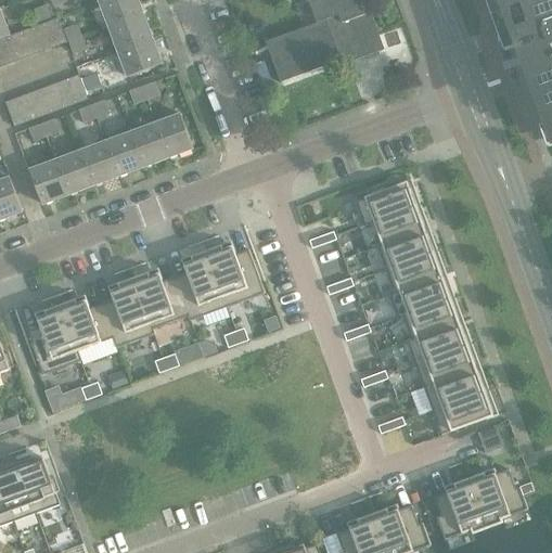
[(141,13),(136,0),(101,0),(98,1),(106,26),(141,13)]
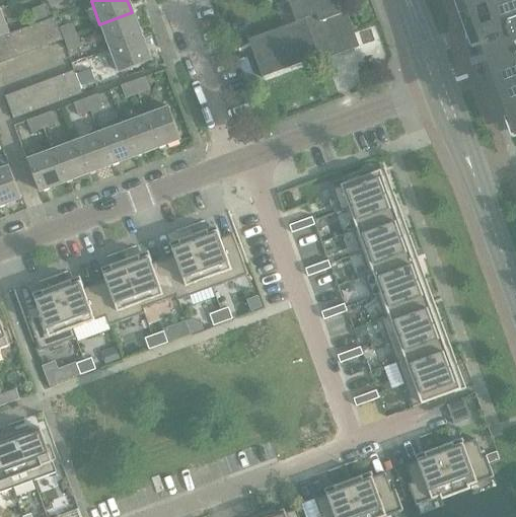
[(288,0),(295,21),(246,39),(262,77),(329,52),(330,55),(357,46),(345,11),(340,13),(335,0),(288,0)]
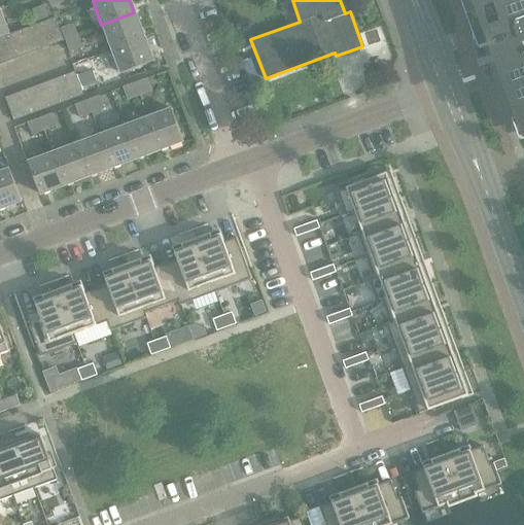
[(523,124),(523,0),(473,0),(492,50),(495,49),(499,61),(496,63),(520,126),(523,124)]
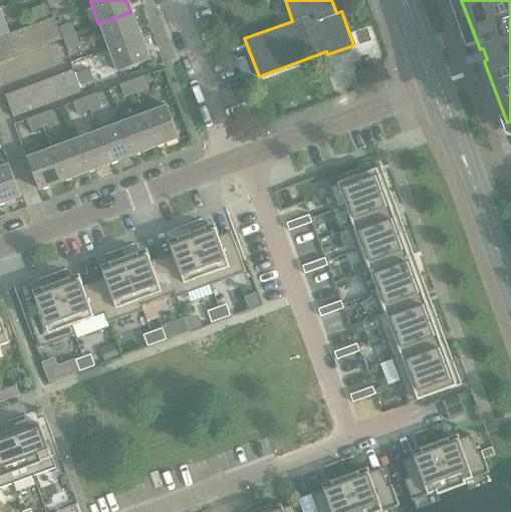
[(29,8),(33,20),(45,16),(41,4),(29,8)]
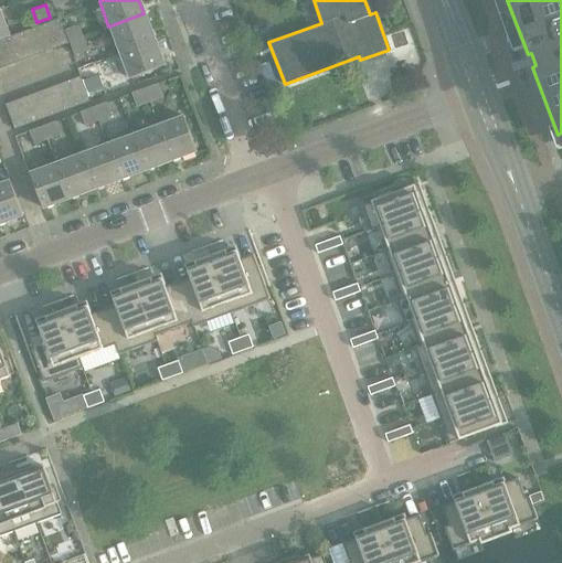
[(144,13),(108,27),(118,52),(152,39),(144,13)]
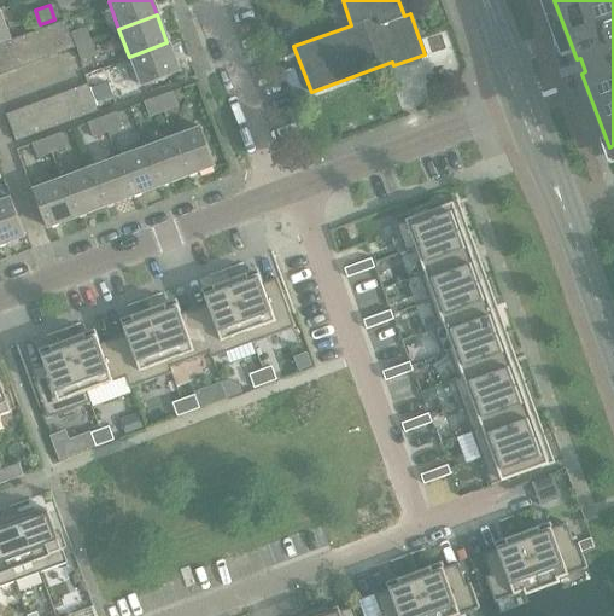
[(63,19),(48,25),(58,52),(72,47),(63,19)]
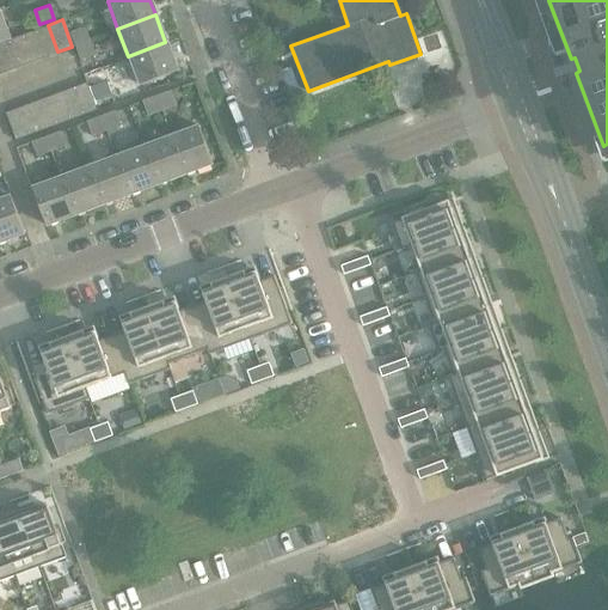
[(57,52),(48,25),(35,30),(44,56),(57,52)]
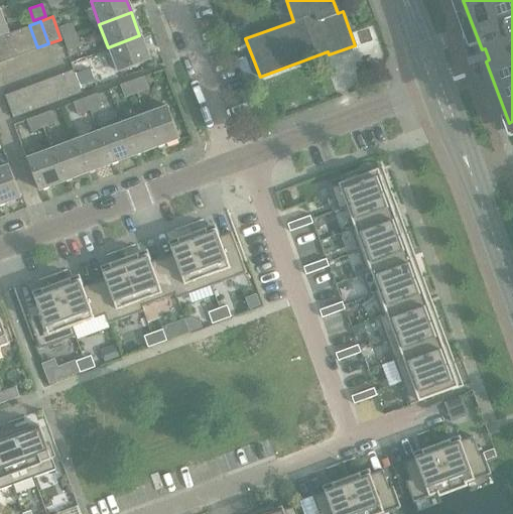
[(59,27),(63,38),(76,34),(71,22),(59,27)]
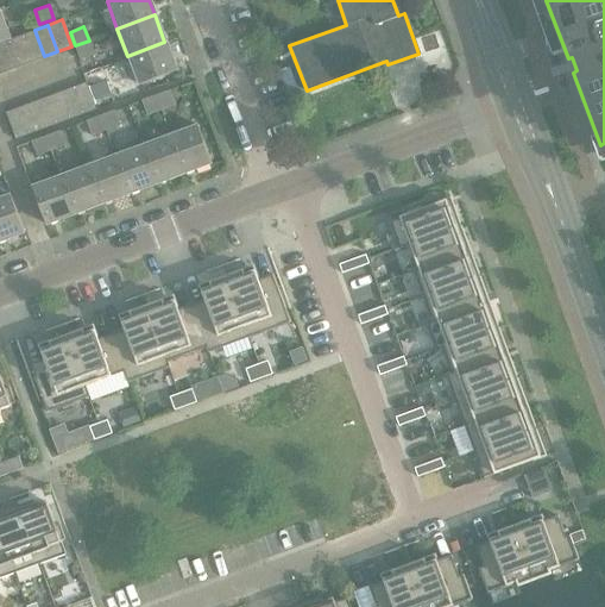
[(30,61),(44,56),(35,30),(20,35),(30,61)]
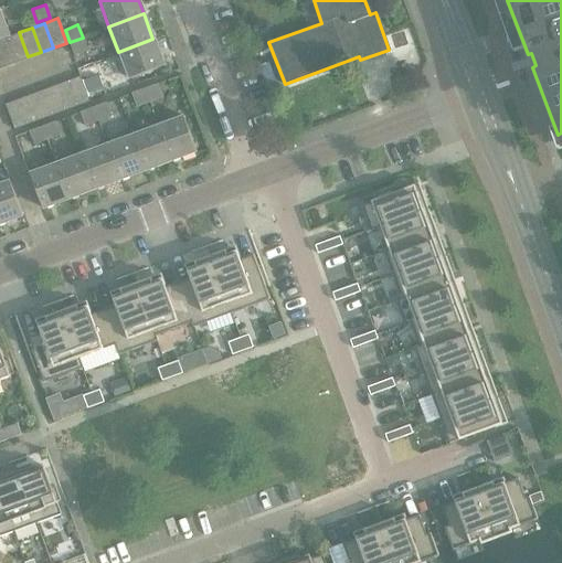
[(19,32),(8,36),(6,36),(16,62),(28,56),(19,32)]
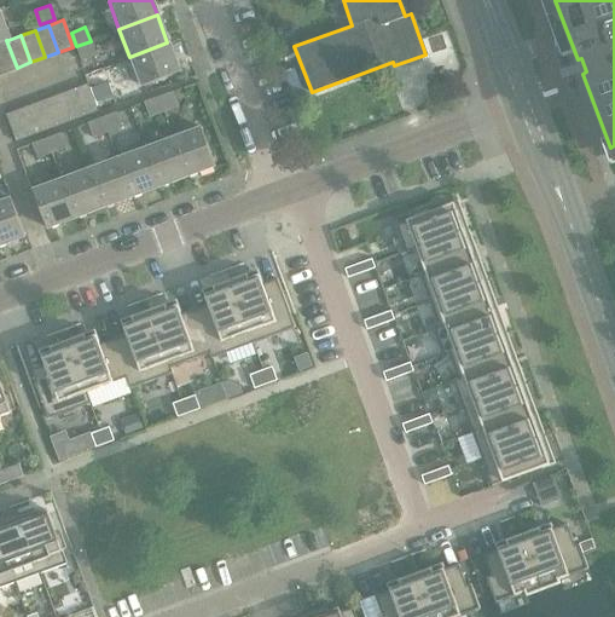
[(6,40),(0,42),(0,65),(3,73),(17,68),(6,40)]
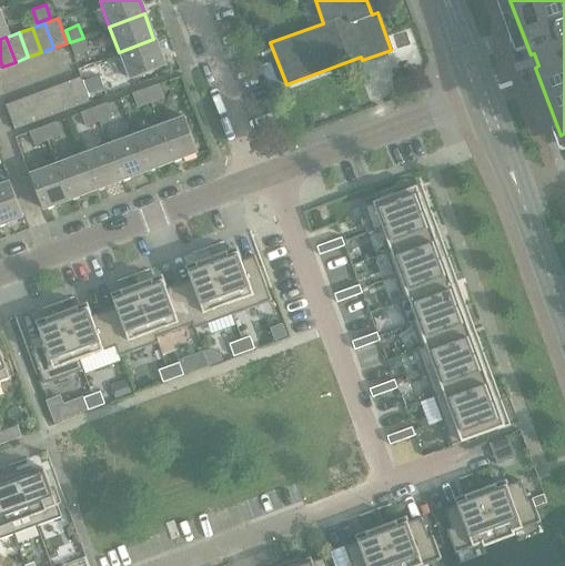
[(88,51),(83,38),(70,42),(74,56),(88,51)]
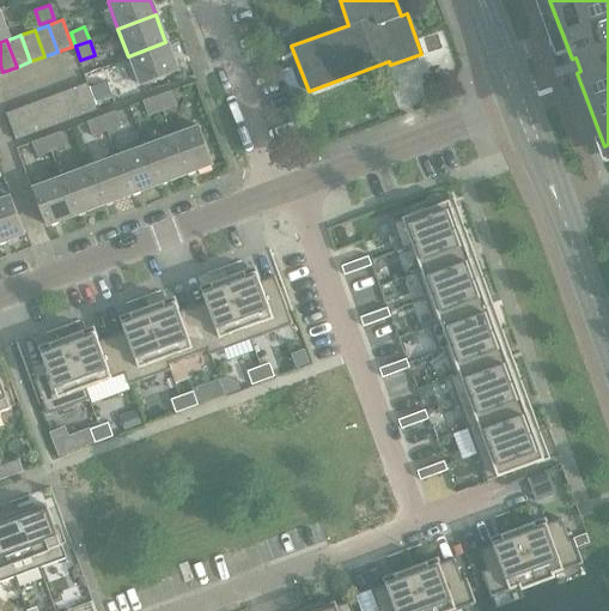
[(176,71),(165,42),(128,56),(138,84),(176,71)]
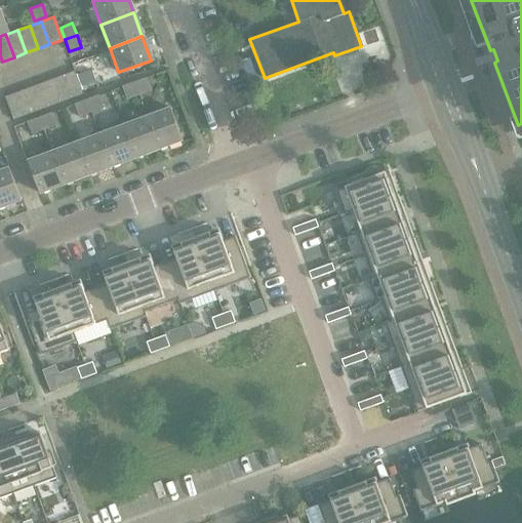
[(82,86),(93,82),(89,70),(78,75),(82,86)]
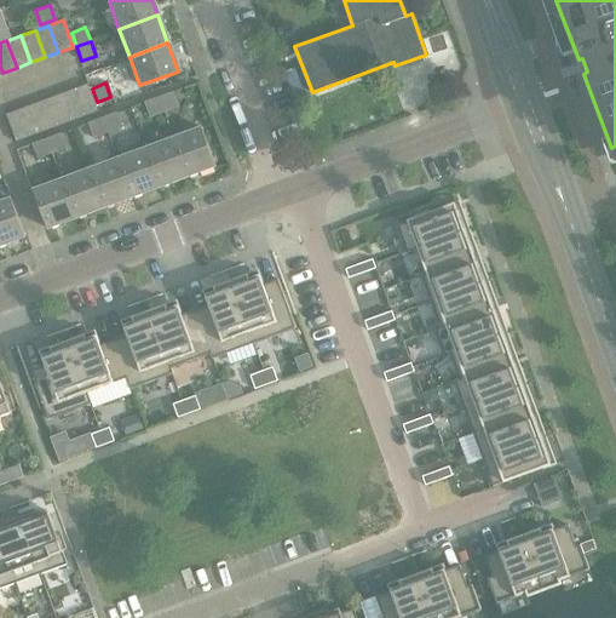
[(81,115),(96,110),(86,84),(72,89),(81,115)]
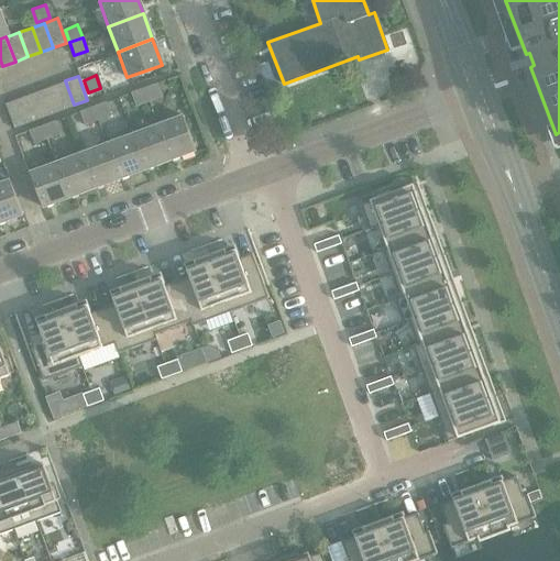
[(65,80),(53,85),(62,109),(74,105),(65,80)]
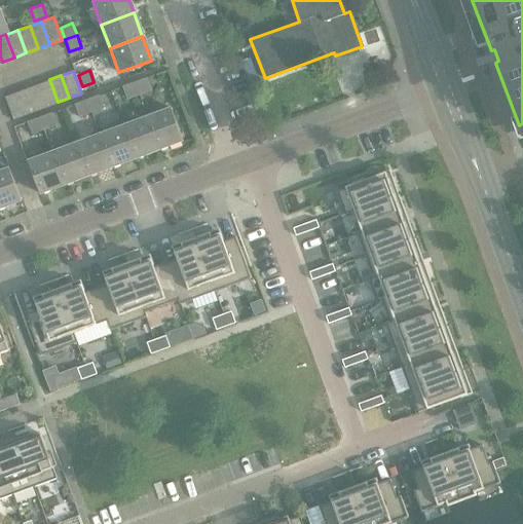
[(133,81),(138,94),(149,89),(145,77),(133,81)]
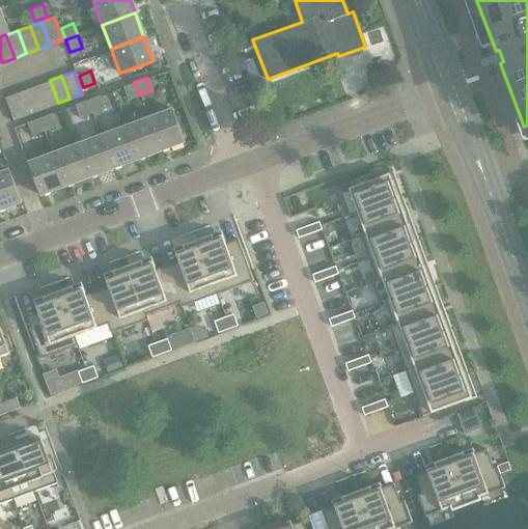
[(58,103),(50,80),(38,84),(47,107),(58,103)]
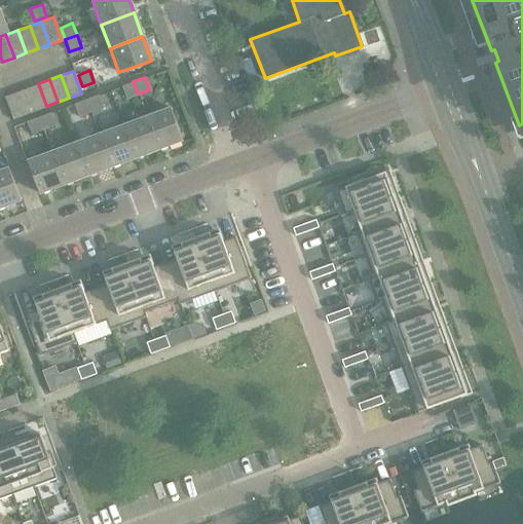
[(133,81),(120,86),(125,99),(138,94),(133,81)]
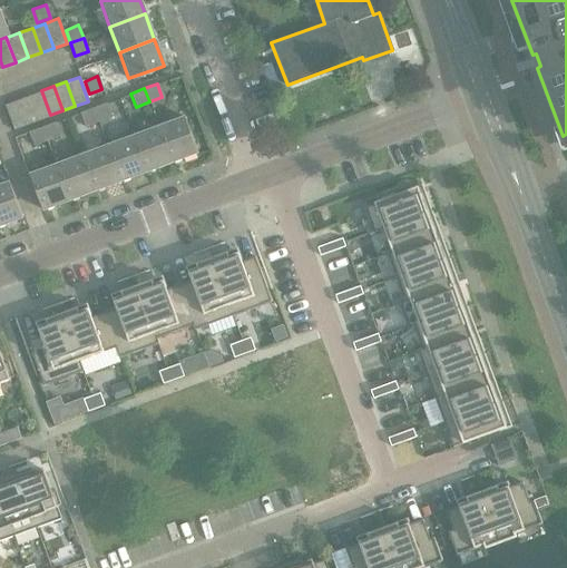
[(41,90),(29,96),(38,119),(50,115),(41,90)]
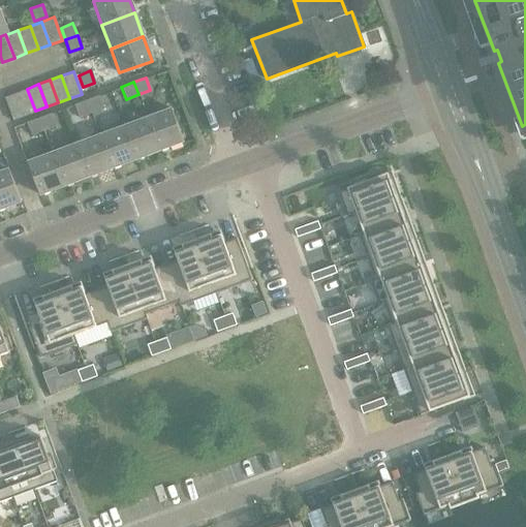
[(35,111),(27,89),(14,93),(23,116),(35,111)]
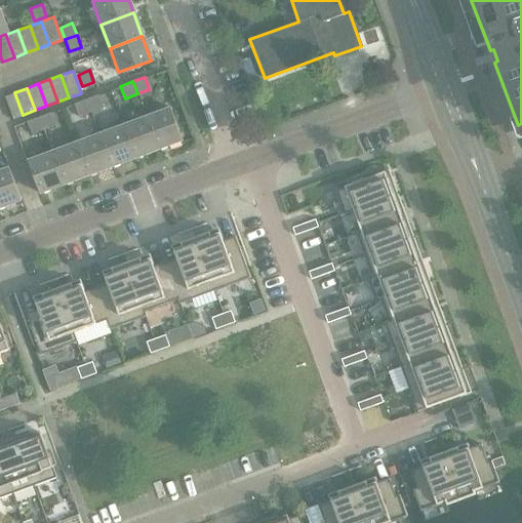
[(14,92),(3,96),(11,119),(23,115),(14,92)]
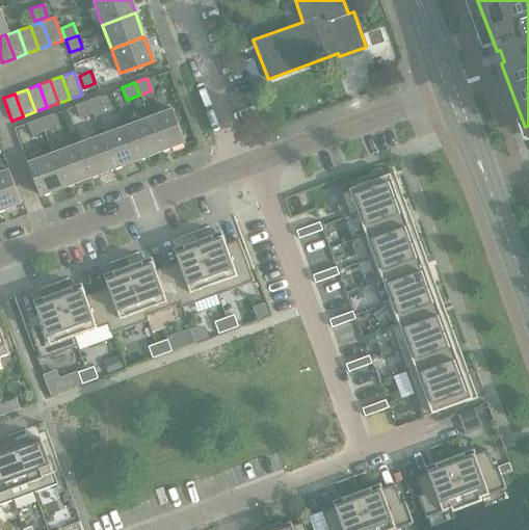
[(90,113),(103,108),(98,96),(86,101),(90,113)]
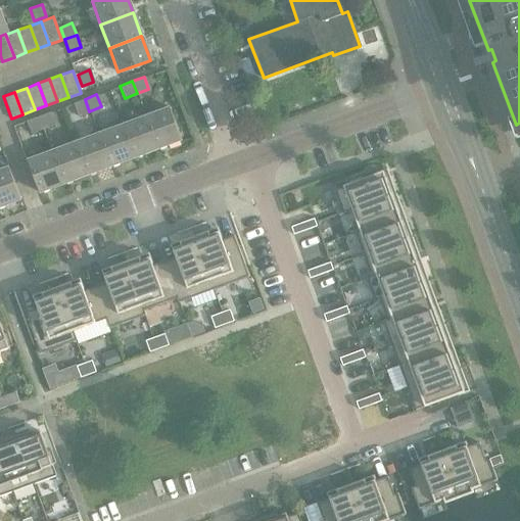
[(73,103),(77,115),(89,111),(85,99),(73,103)]
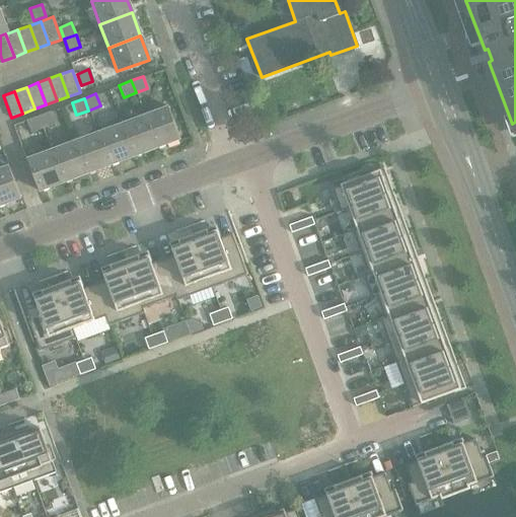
[(167,106),(144,115),(155,148),(179,139),(167,106)]
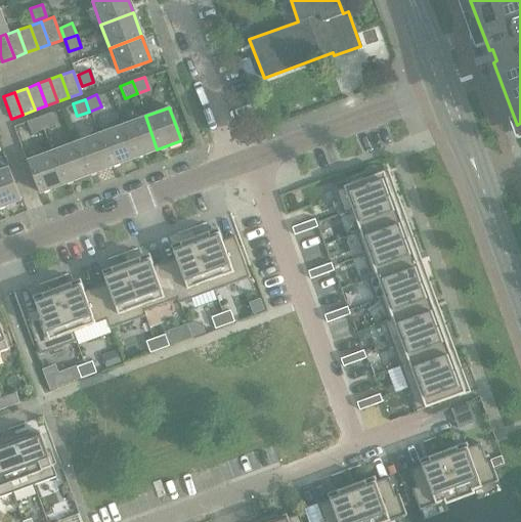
[(49,112),(37,117),(42,129),(54,124),(49,112)]
